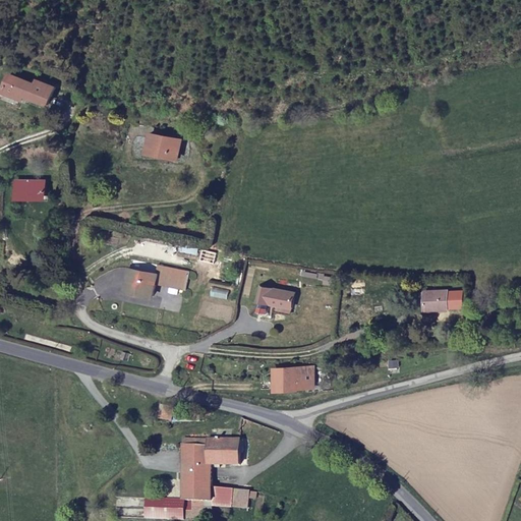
[(50,102),(57,85),(40,78),(38,81),(12,70),(5,88),(24,96),(27,90),(34,93),(32,95),(50,102)]
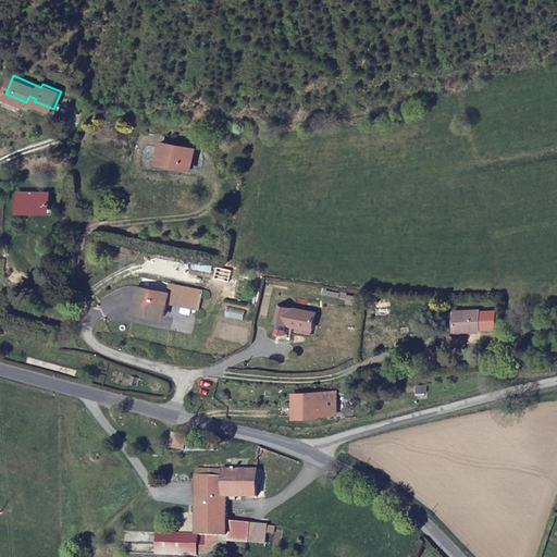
[(186,143),(158,138),(153,158),(183,162),(186,143)]
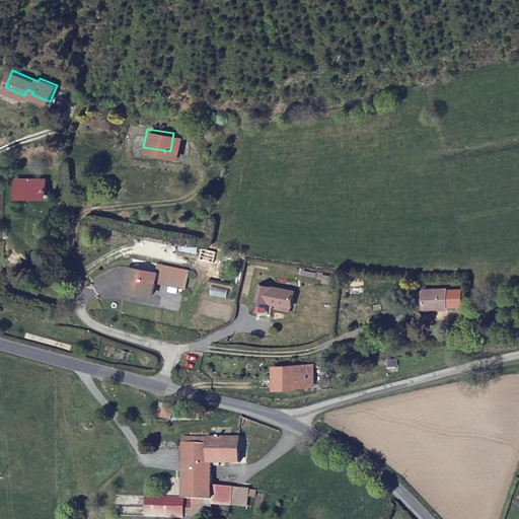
[(14,168),(13,187),(39,188),(39,169),(14,168)]
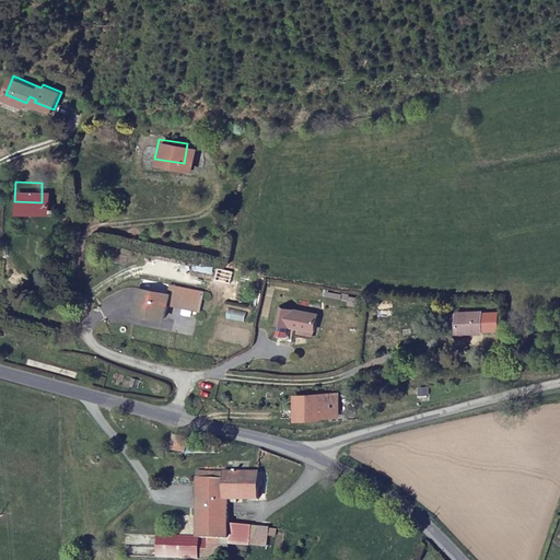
[(164,283),(135,280),(133,288),(164,292),(164,283)]
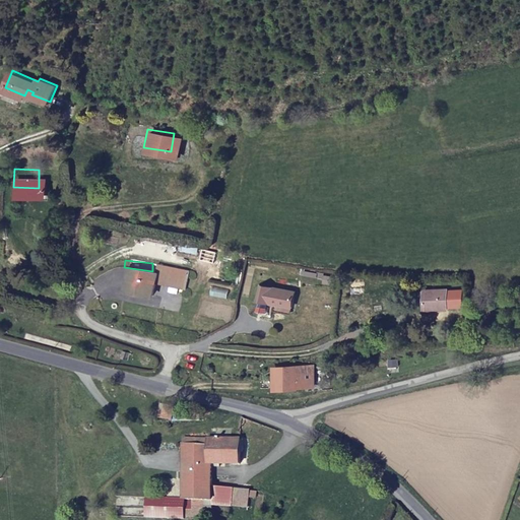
[(150,280),(182,283),(184,264),(153,261),(152,263),(152,271),(124,267),(121,289),(149,294),(150,280)]
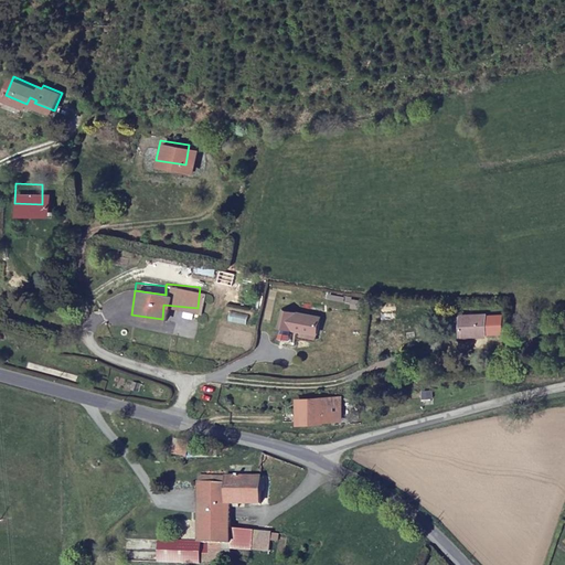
[(313,309),(276,302),(274,319),(311,326),(313,309)]
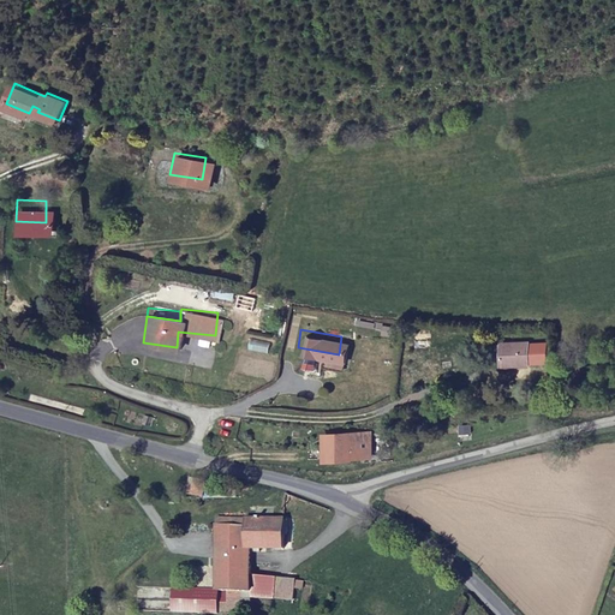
[(524,335),(497,335),(497,356),(524,357),(524,335)]
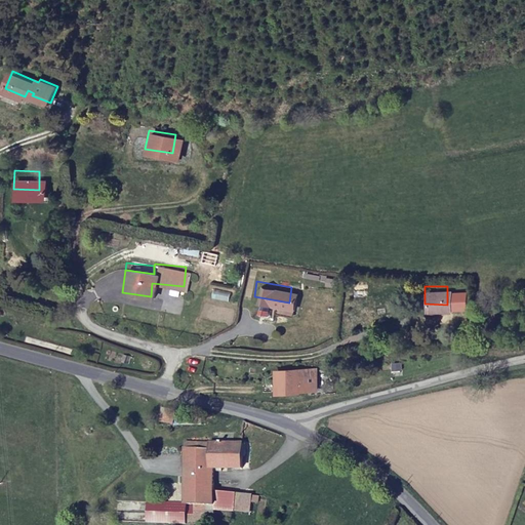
[(278,392),(316,392),(316,372),(278,373),(278,392)]
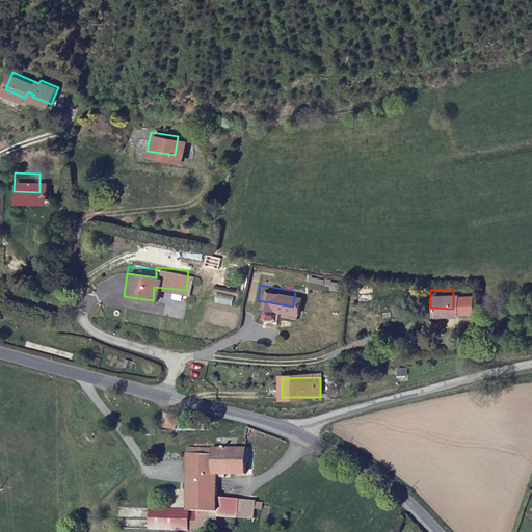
[(177,417),(163,415),(162,428),(176,429),(177,417)]
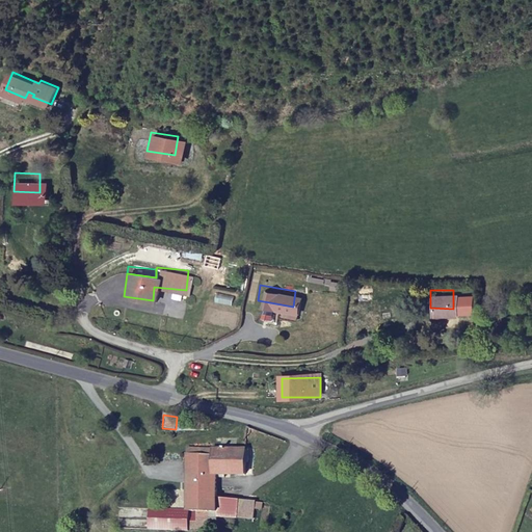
[(223,447),(239,448),(239,439),(223,437),(223,447)]
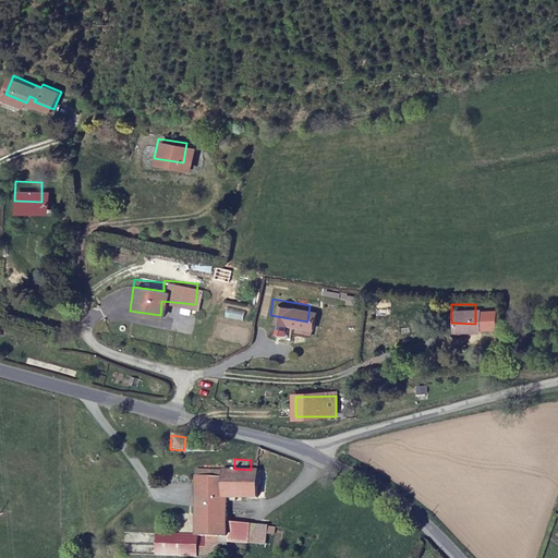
[(198,477),(227,478),(228,468),(198,466),(198,477)]
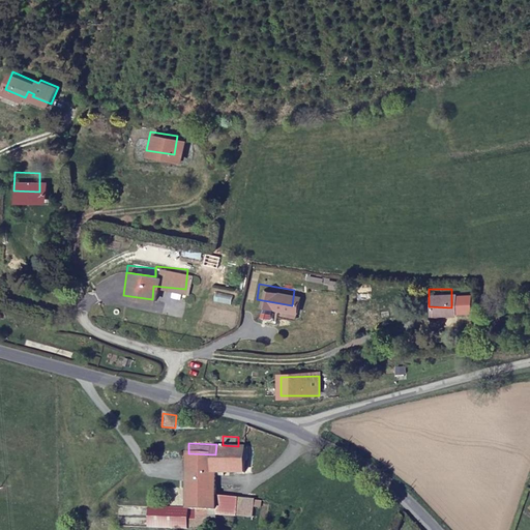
[(243,473),(244,446),(238,446),(223,445),(216,444),(215,454),(216,471),(243,473)]
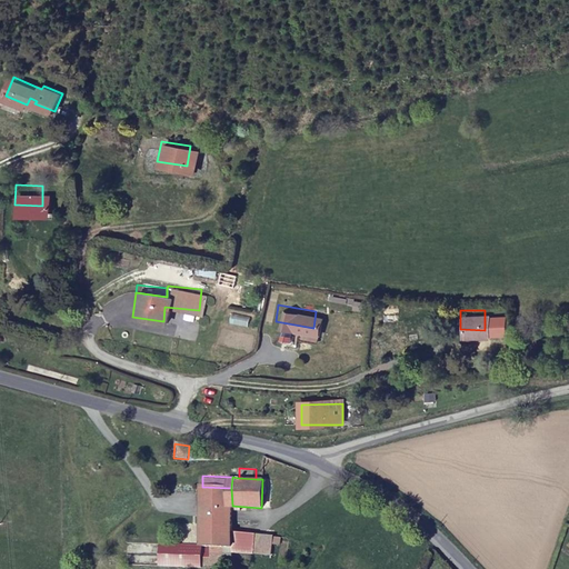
[(225,547),(231,548),(231,538),(232,506),(231,488),(202,487),(201,519),(200,542),(200,546),(209,547),(225,547)]
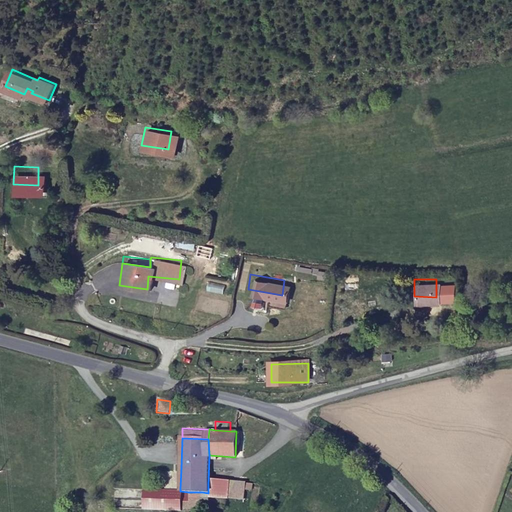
[(180,488),(181,467),(164,467),(163,488),(180,488)]
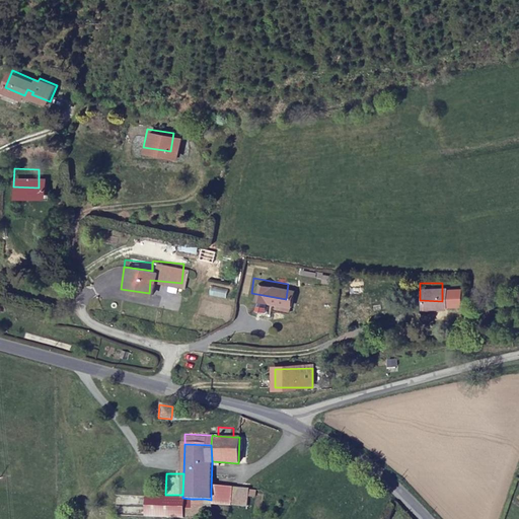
[(245,509),(246,493),(211,491),(211,500),(211,507),(245,509)]
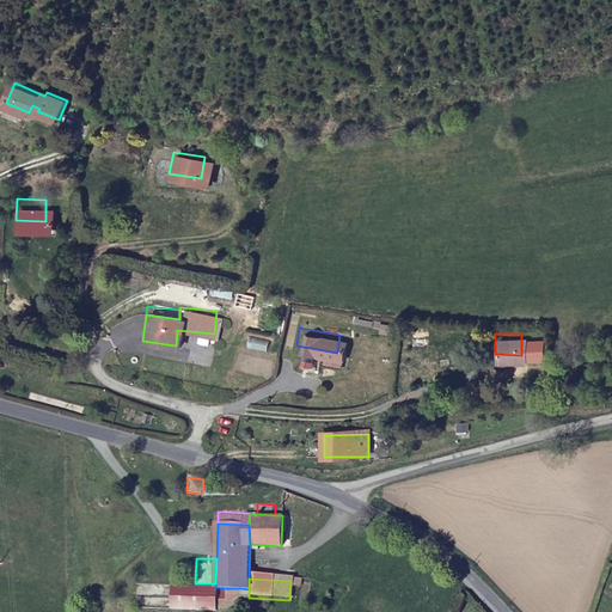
[(224,601),(225,588),(215,587),(215,583),(195,583),(172,582),(171,607),(218,611),(219,601),(224,601)]
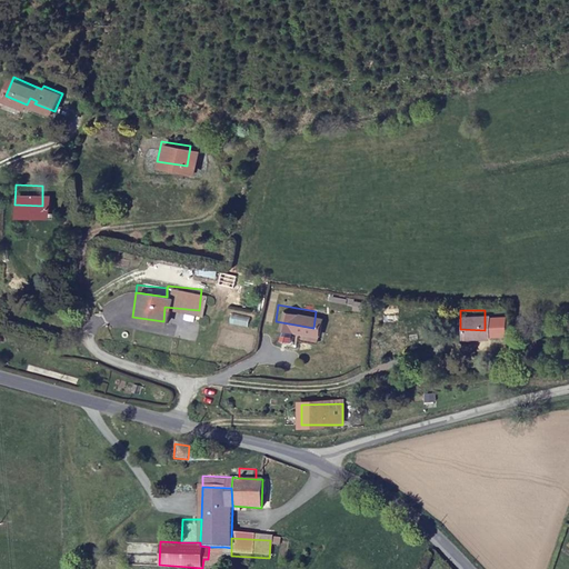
[(223,559),(225,547),(209,547),(208,559),(223,559)]
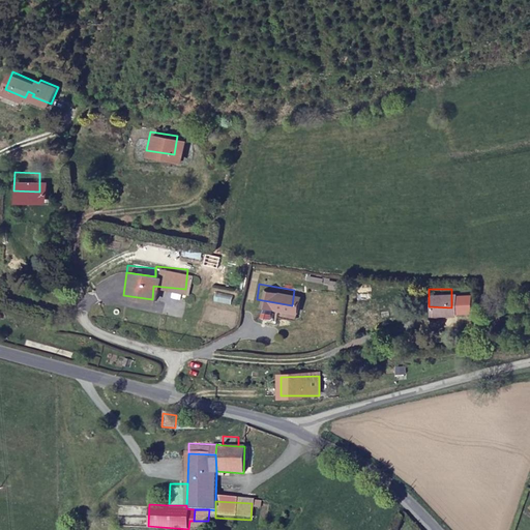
[(208,529),(208,521),(194,521),(189,521),(188,529),(208,529)]
